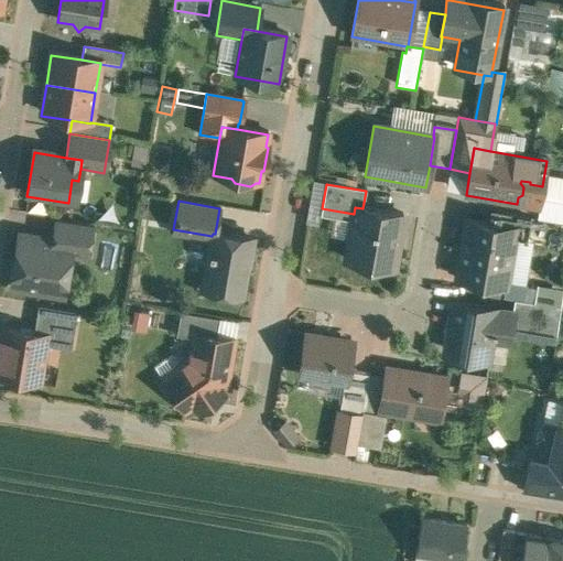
[(363,208),(355,207),(354,214),(345,261),(393,269),(402,216),(363,208)]
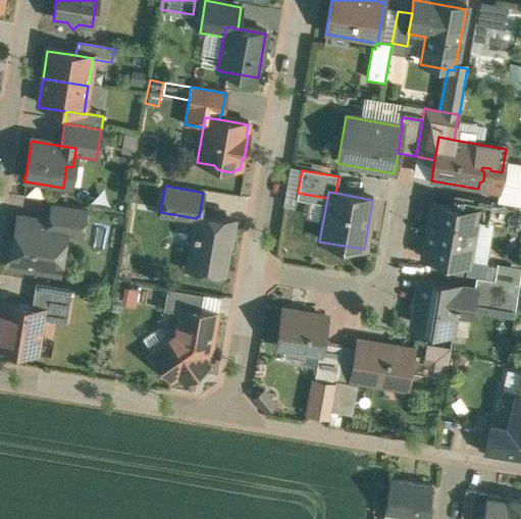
[(490,203),(459,198),(456,209),(476,213),(474,222),(486,224),(490,203)]
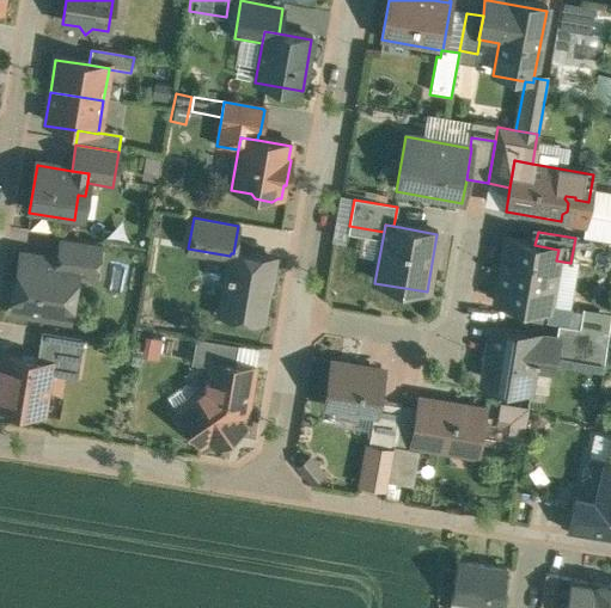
[(99,245),(61,239),(56,263),(78,266),(75,278),(95,281),(99,245)]
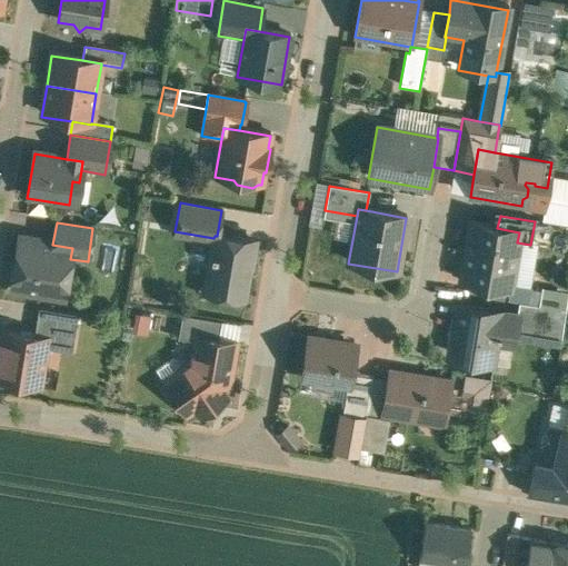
[(497,228),(471,224),(461,280),(509,289),(517,242),(519,232),(497,228)]
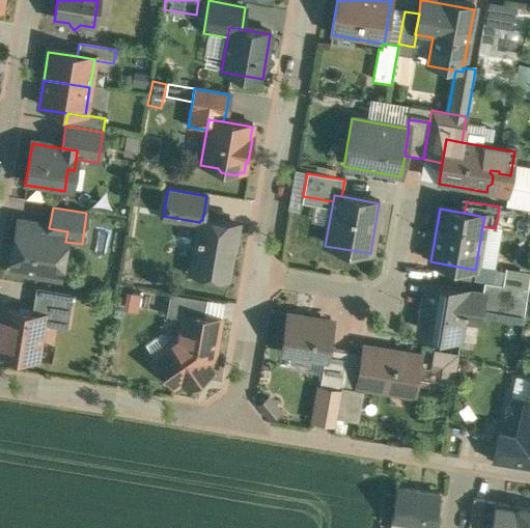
[(202,220),(200,220),(199,222),(197,238),(193,237),(193,241),(196,241),(190,273),(227,280),(236,226),(202,220)]
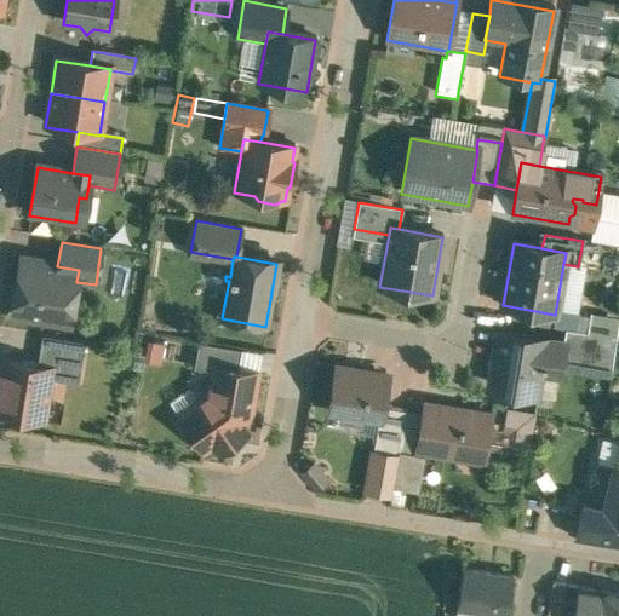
[(57,266),(21,260),(15,298),(11,300),(10,309),(12,312),(11,317),(69,327),(76,282),(79,270),(57,266)]
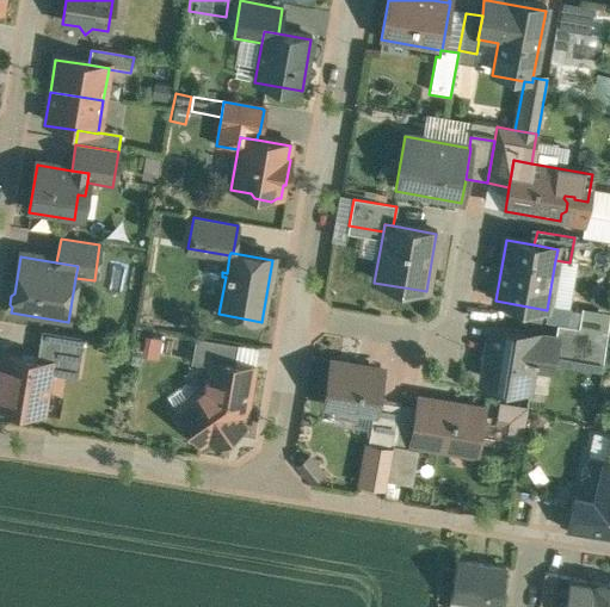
[(607,335),(558,327),(554,340),(556,341),(553,358),(603,366),(607,335)]
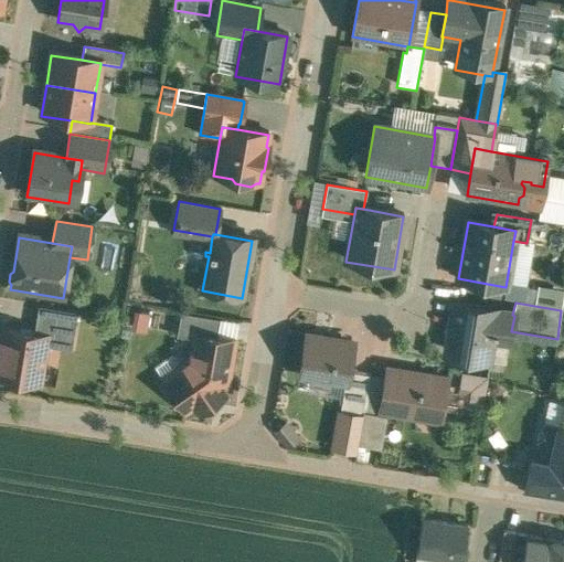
[(512,315),(453,305),(445,352),(468,357),(467,359),(488,363),(493,336),(510,339),(511,331),(514,316),(512,315)]
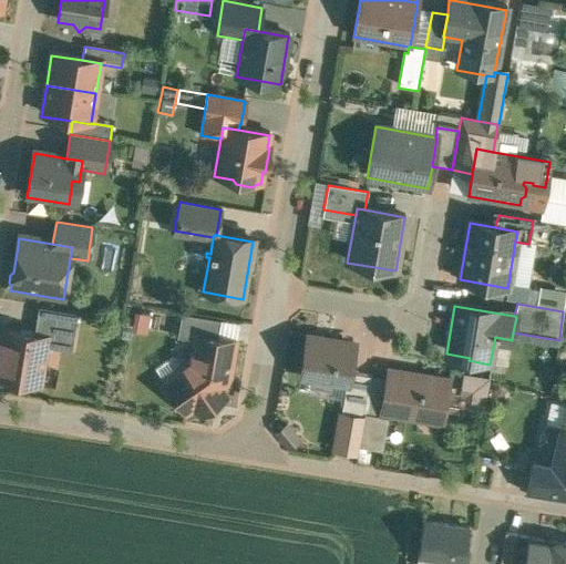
[(76,315),(38,309),(33,336),(47,338),(44,349),(71,354),(76,315)]
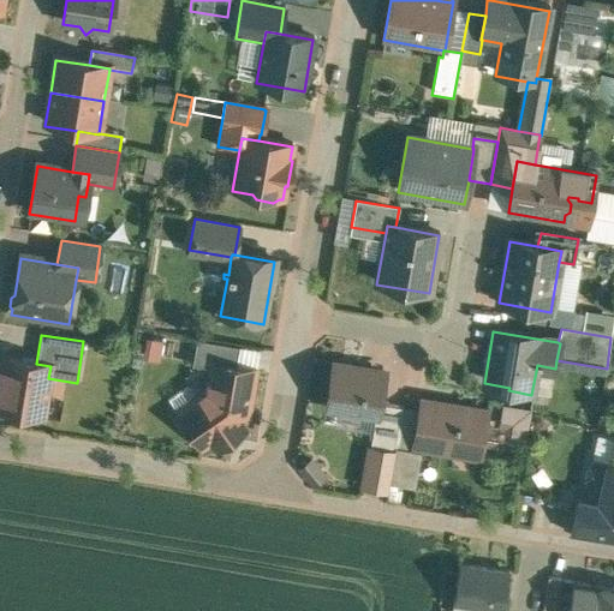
[(239,349),(196,341),(191,366),(210,370),(212,364),(236,367),(239,349)]
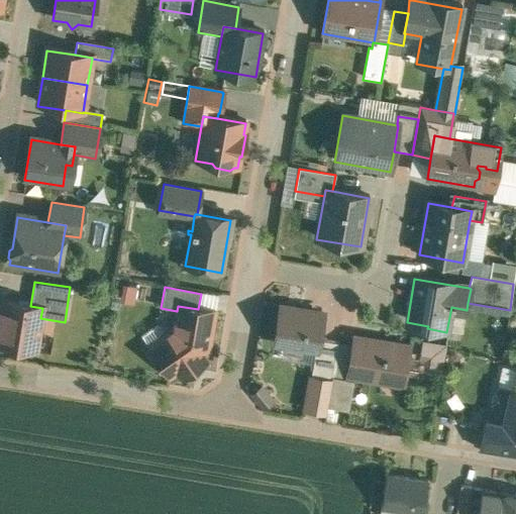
[(216,296),(201,294),(198,309),(213,312),(214,312),(216,296)]
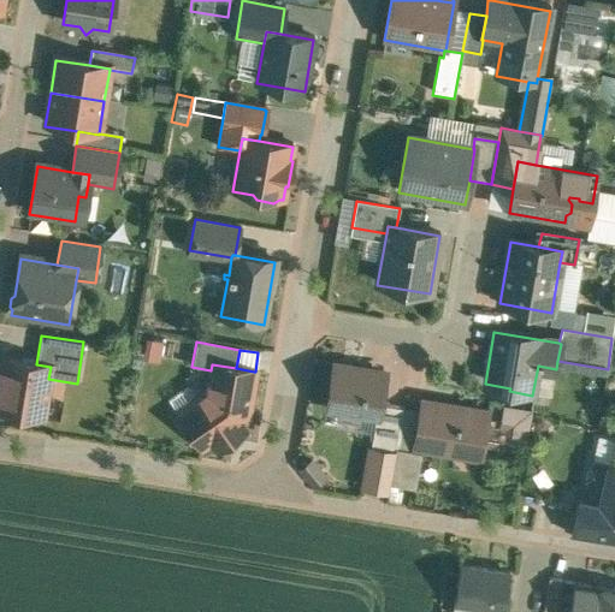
[(36,364),(3,360),(0,376),(0,411),(42,419),(48,379),(51,367),(36,364)]
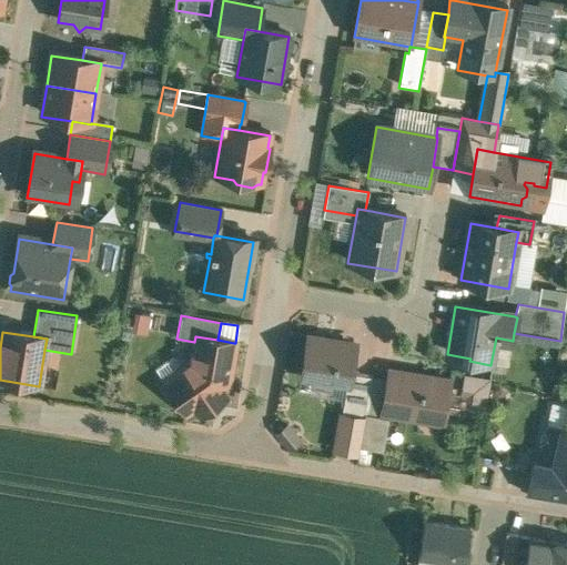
[(218,340),(195,336),(194,342),(189,372),(188,372),(166,387),(185,415),(195,409),(200,415),(225,397),(221,391),(228,386),(235,343),(234,343),(218,340)]
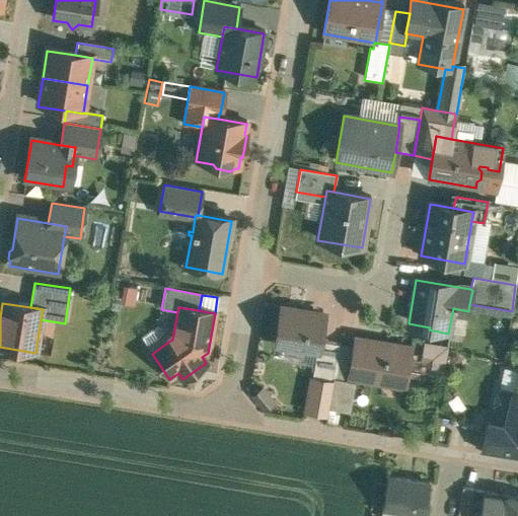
[(324,316),(281,309),(275,345),(316,352),(317,353),(319,343),(324,316)]
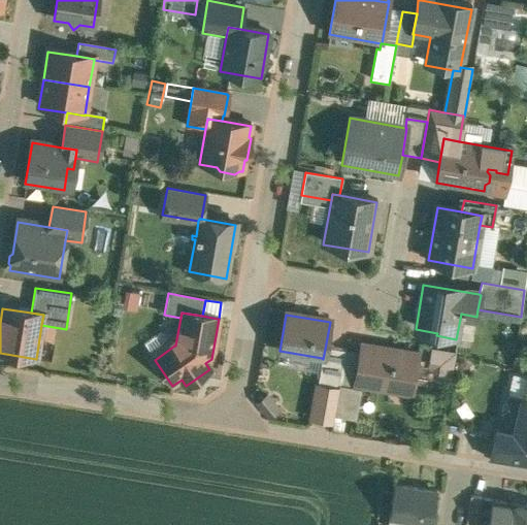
[(394,354),(362,348),(361,354),(363,354),(357,385),(409,394),(417,356),(394,352),(394,354)]
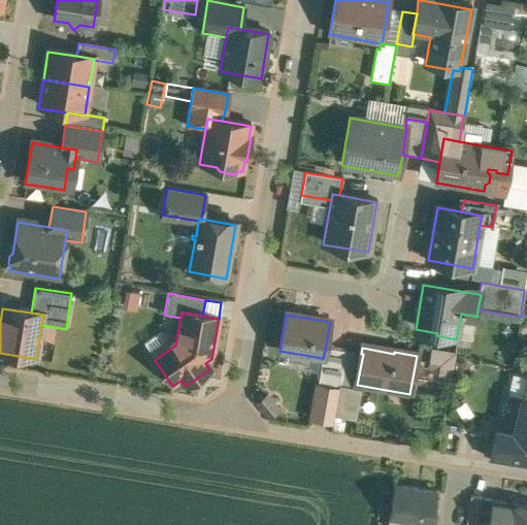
[(344,352),(325,349),(323,359),(322,358),(317,387),(338,391),(344,352)]
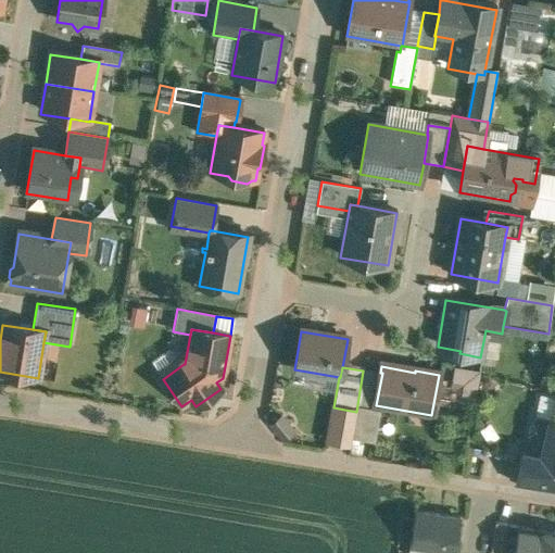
[(380,373),(363,371),(356,412),(375,414),(376,405),(382,373),(380,373)]
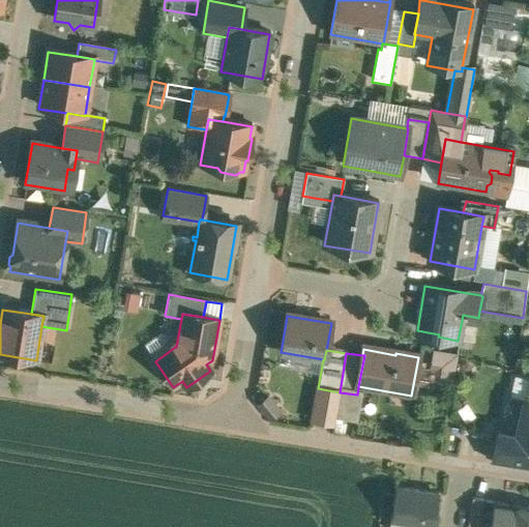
[(528,378),(523,404),(512,401),(512,402),(507,404),(505,414),(508,419),(519,421),(516,436),(508,435),(498,433),(496,439),(528,445),(528,378)]
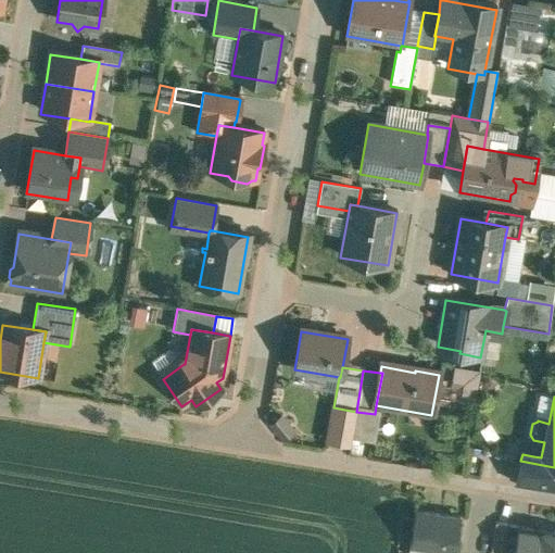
[(375,414),(356,412),(351,439),(369,443),(375,414)]
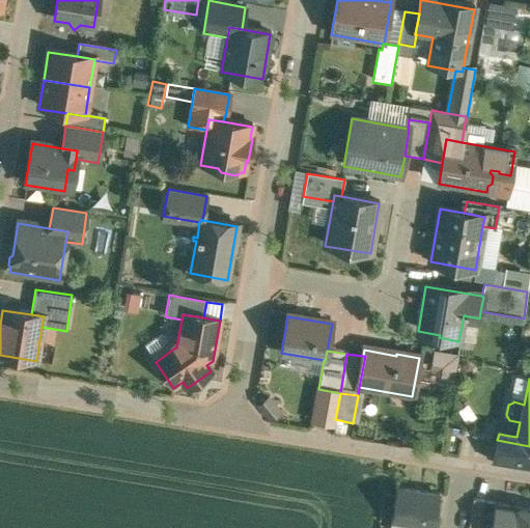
[(269,397),(255,404),(262,421),(277,415),(269,397)]
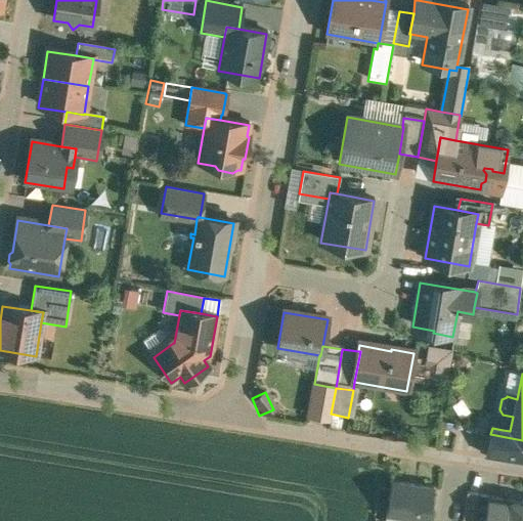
[(522,440),(490,434),(485,459),(522,464),(522,440)]
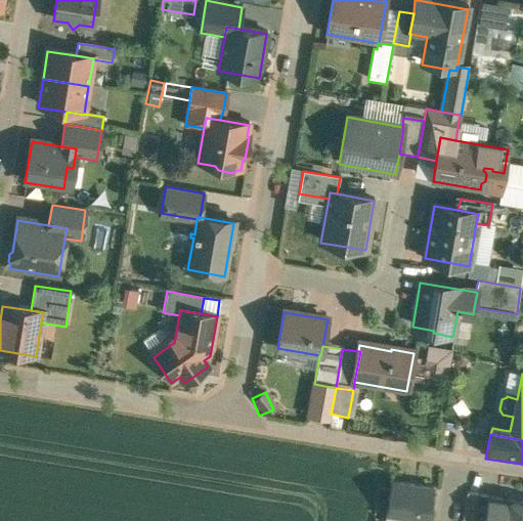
[(433,489),(391,482),(385,516),(412,520),(427,520),(433,489)]
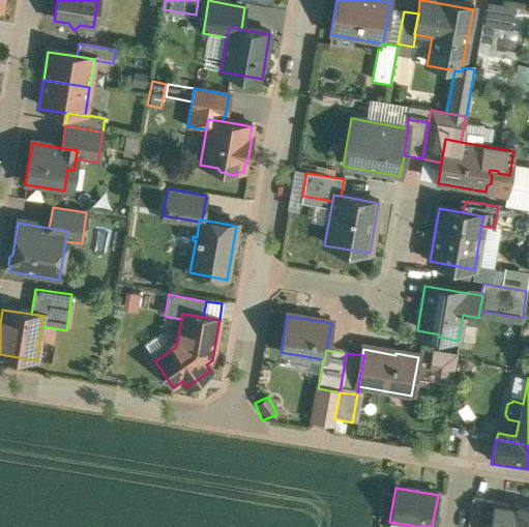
[(468,500),(466,526),(482,526),(485,500),(468,500)]
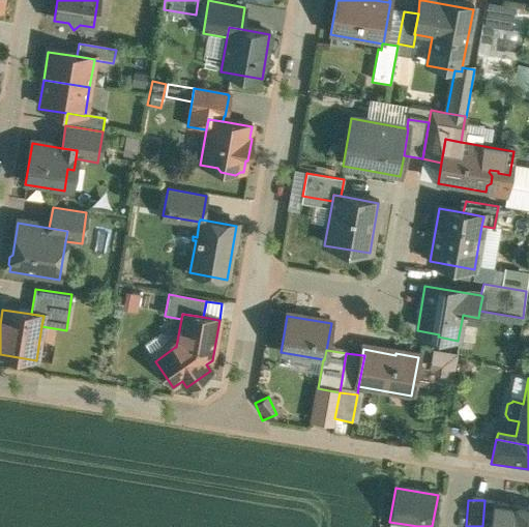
[(528,526),(528,509),(494,504),(490,526),(528,526)]
